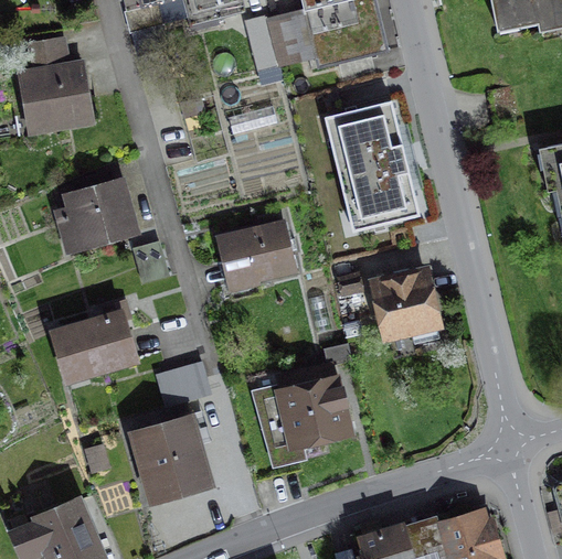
[(124,0),(131,31),(166,23),(160,1),(165,0),(183,0),(189,19),(248,4),(247,0),(124,0)]
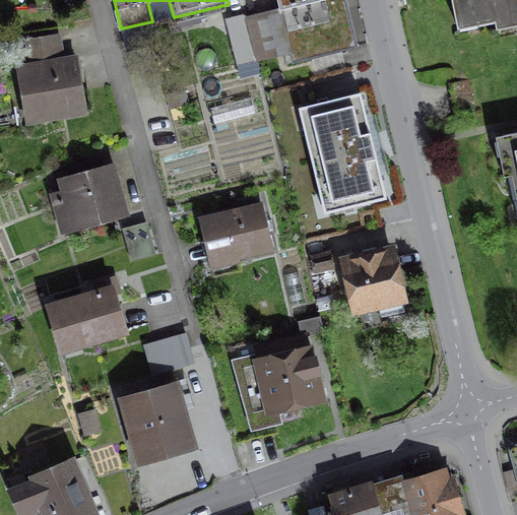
[(282,12),(293,51),(296,64),(361,47),(347,0),(283,0),(286,11),(282,12)]
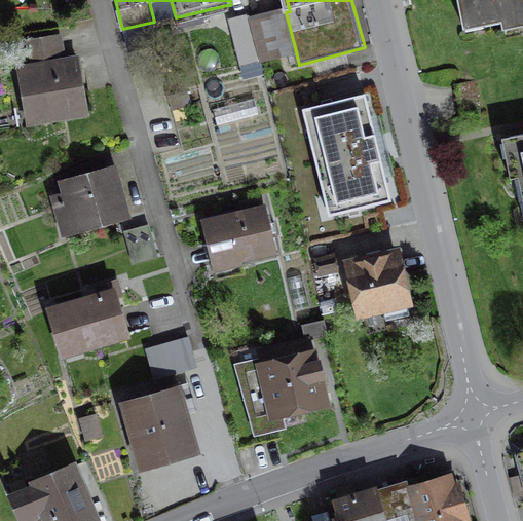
[(453,0),(459,33),(496,27),(498,34),(522,29),(522,0),(453,0)]
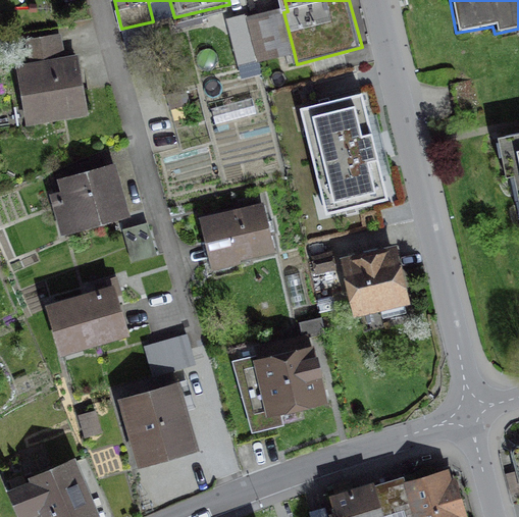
[(283,12),(248,21),(258,60),(294,51),(283,12)]
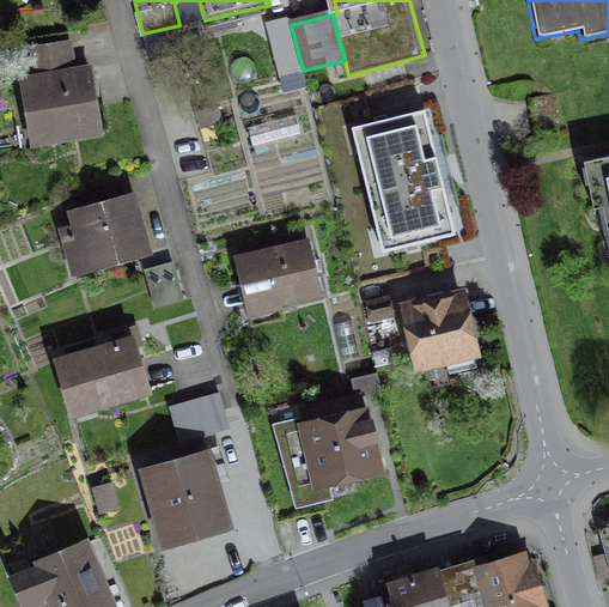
[(303,71),(291,25),(272,30),(284,76),(303,71)]
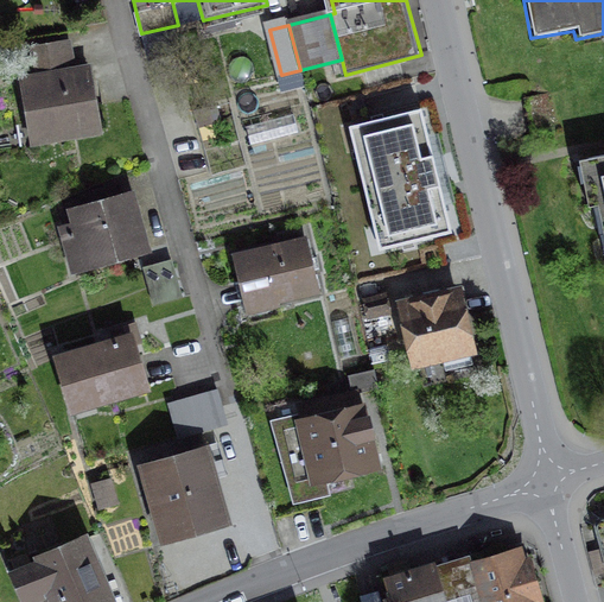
[(38,73),(19,75),(30,144),(101,133),(89,62),(76,64),(71,39),(33,45),(38,73)]
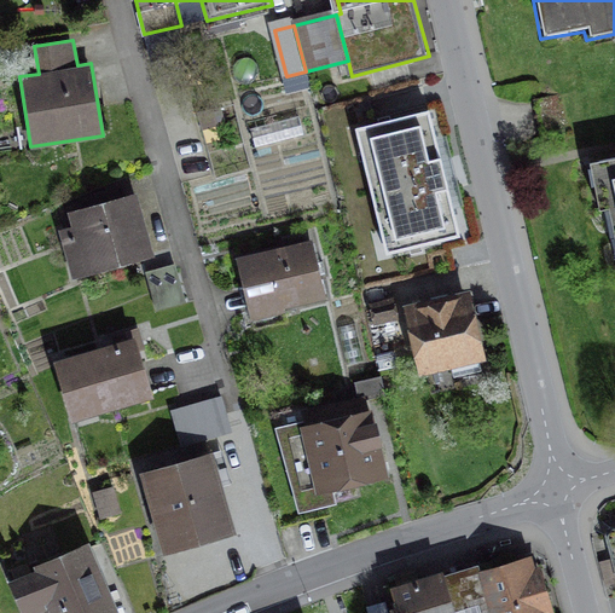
[(430,114),(364,131),(393,248),(459,231),(430,114)]
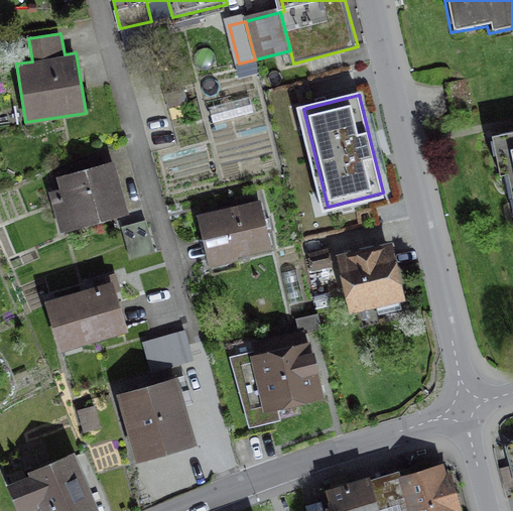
[(512,136),(504,138),(511,172),(512,172),(512,136)]
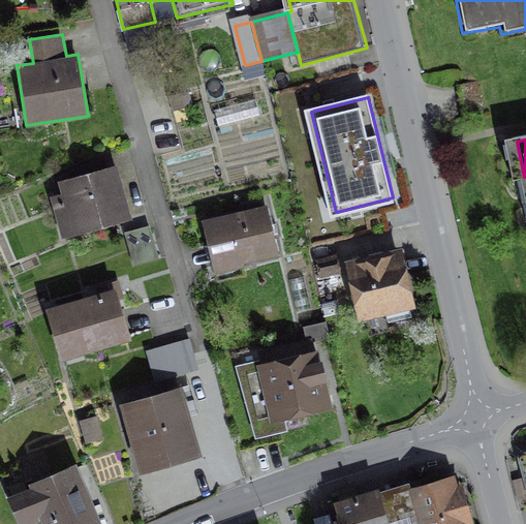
[(116,165),(58,180),(65,207),(53,210),(60,237),(129,219),(116,165)]
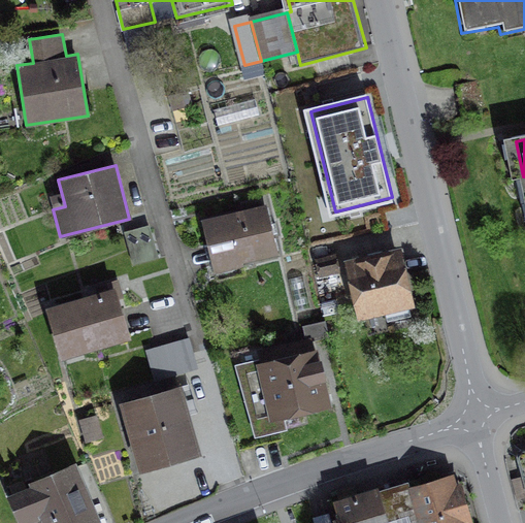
[(263,205),(200,222),(214,271),(276,255),(263,205)]
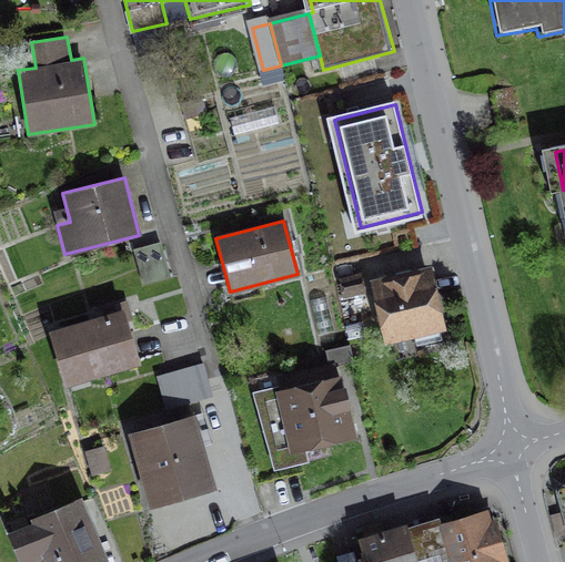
[(148,277),(174,271),(165,236),(139,243),(148,277)]
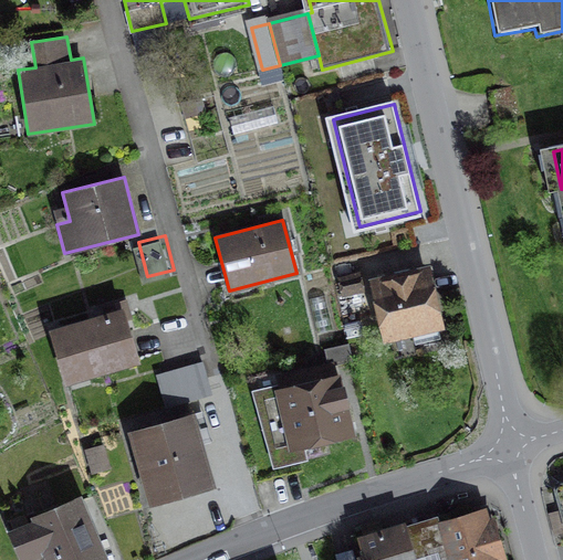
[(337,271),(343,293),(366,287),(362,266),(337,271)]
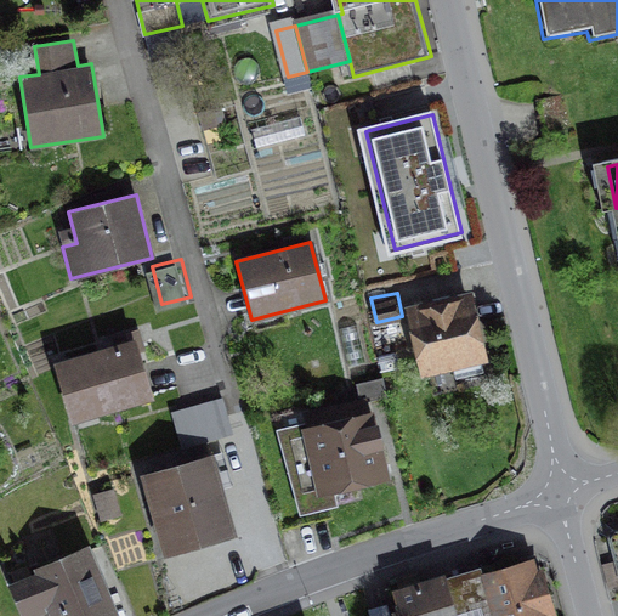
[(472,294),(403,312),(420,379),(491,361),(472,294)]
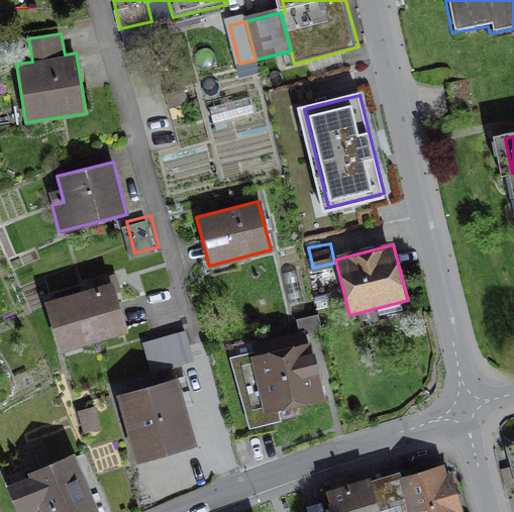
[(112,284),(41,303),(55,349),(125,330),(112,284)]
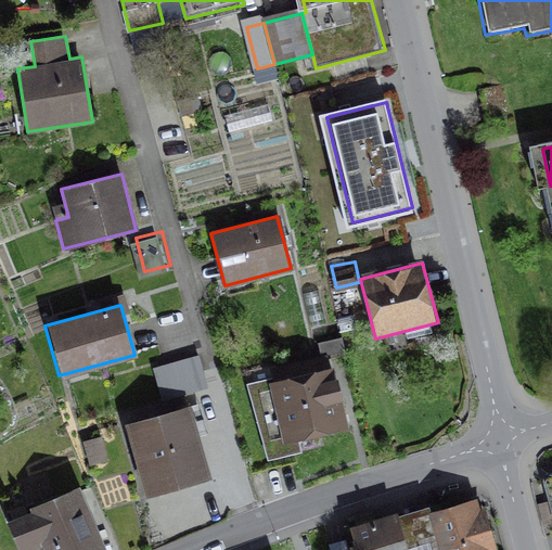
[(200,356),(184,360),(193,392),(208,387),(200,356)]
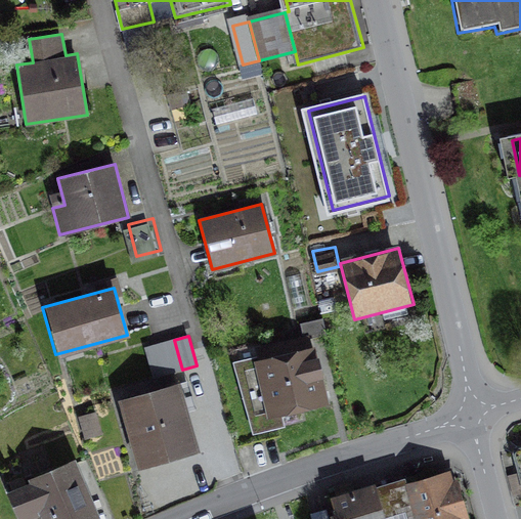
[(182,370),(174,340),(159,344),(167,374),(182,370)]
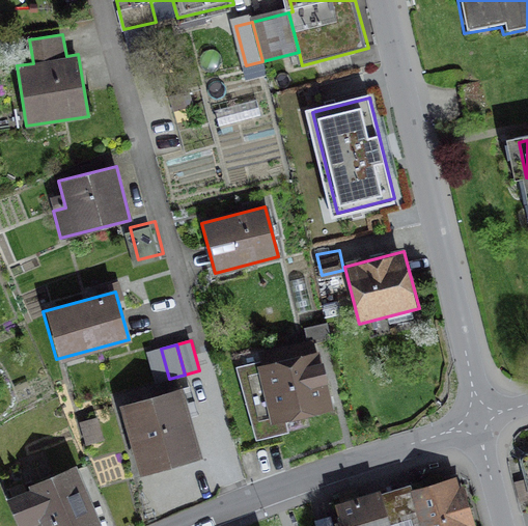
[(157,382),(169,379),(161,349),(148,352),(157,382)]
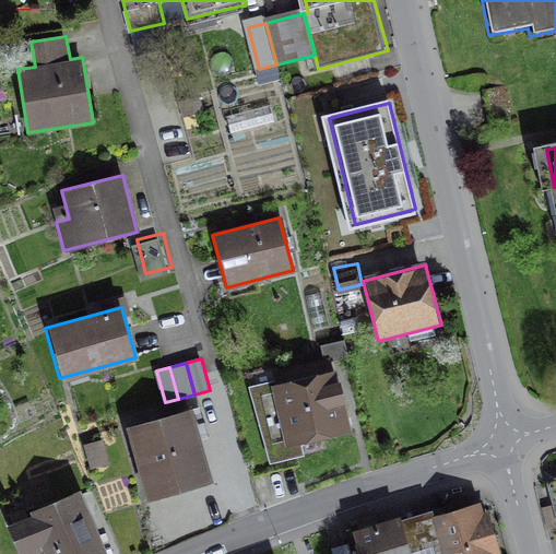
[(269,463),(300,456),(298,444),(347,431),(344,415),(342,409),(332,368),(250,389),(269,463)]
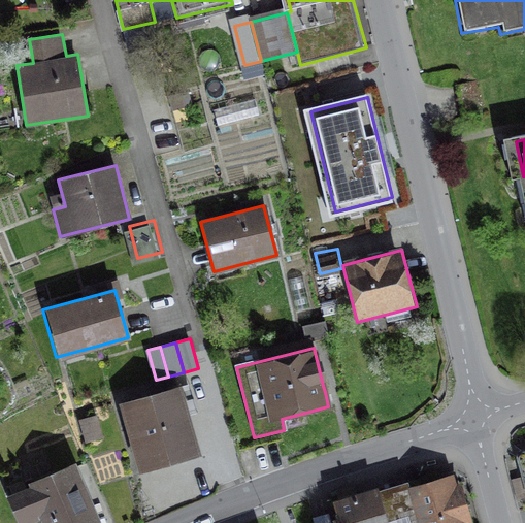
[(179,386),(119,403),(137,468),(198,451),(179,386)]
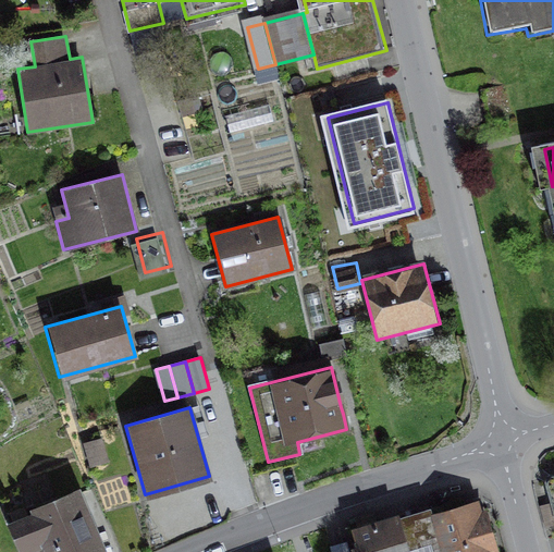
[(108,441),(87,446),(94,469),(114,464),(108,441)]
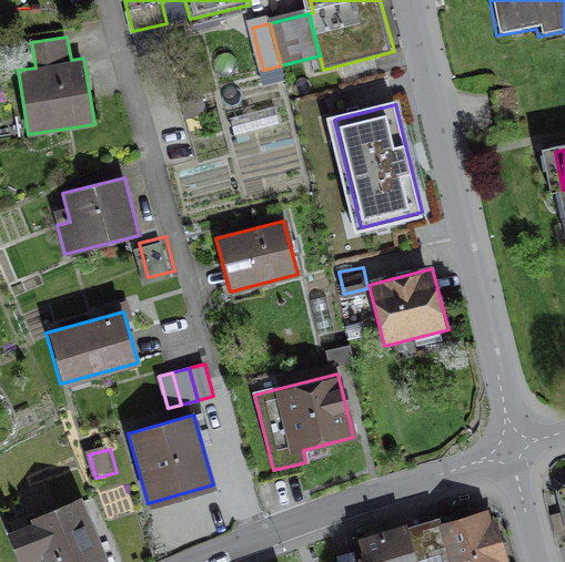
[(108,561),(77,496),(2,529),(18,561),(108,561)]
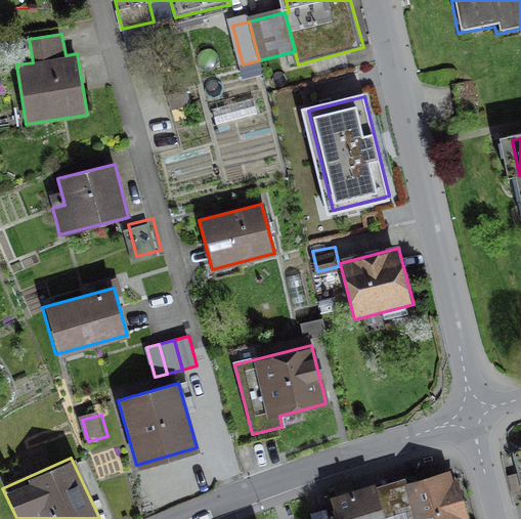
[(403,475),(323,499),(330,518),(462,518),(448,471),(405,483),(403,475)]
